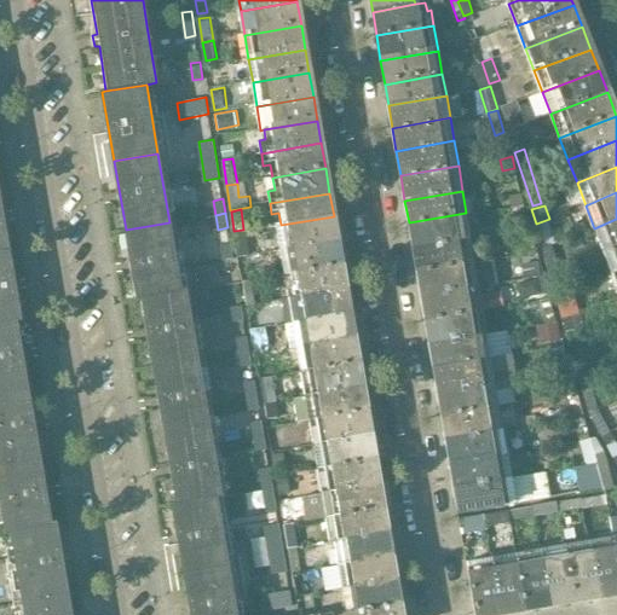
[(466,213),(409,222),(413,247),(471,236),(466,213)]
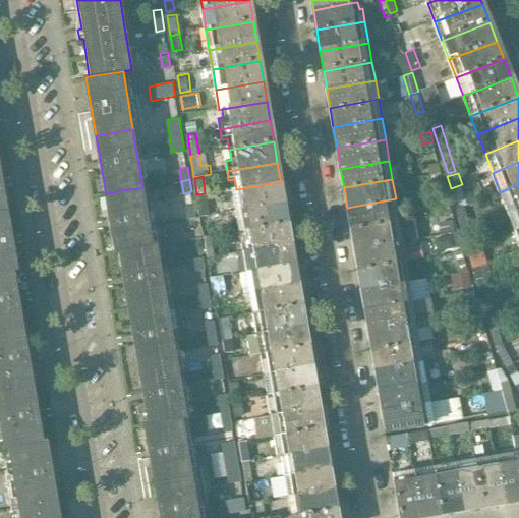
[(281,182),(236,189),(231,190),(234,210),(284,202),(281,182)]
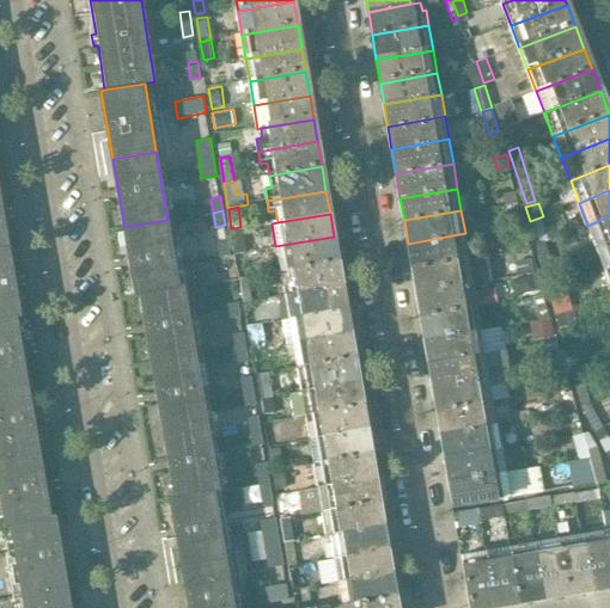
[(609,216),(587,226),(596,249),(609,243),(609,216)]
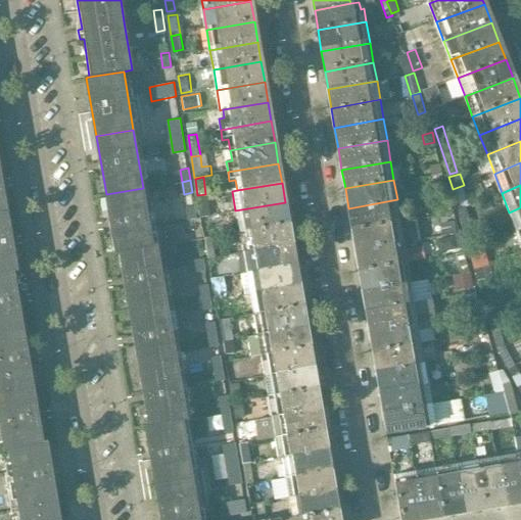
[(470,204),(464,187),(453,190),(458,207),(466,205),(470,204)]
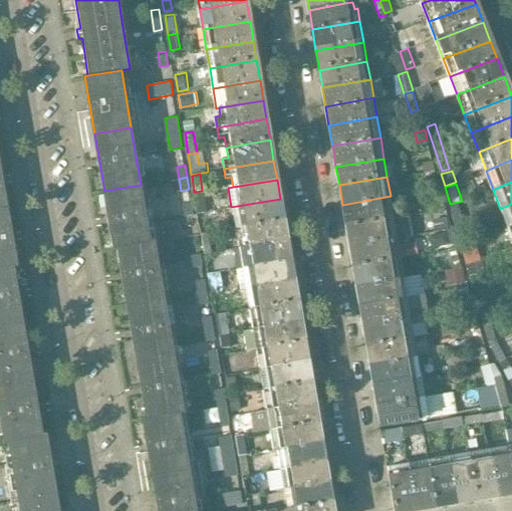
[(141,185),(104,191),(113,249),(117,248),(116,247),(151,241),(141,185)]
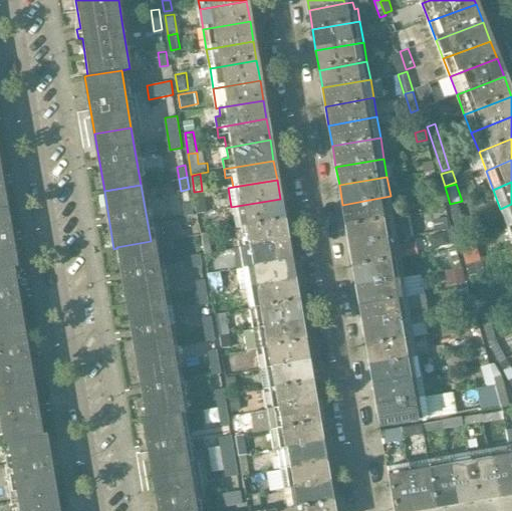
[(191,201),(189,189),(181,191),(183,203),(191,201)]
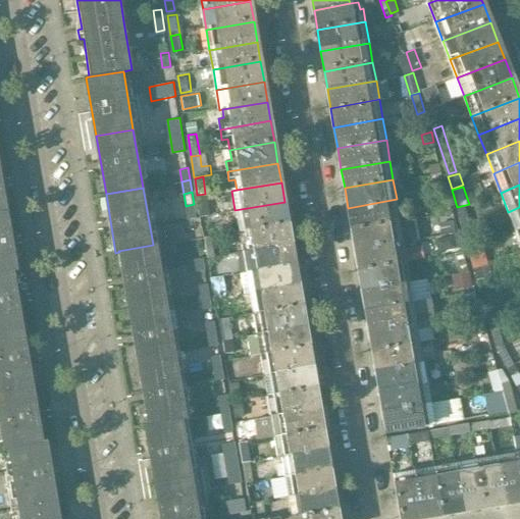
[(208,195),(198,197),(201,216),(211,214),(208,195)]
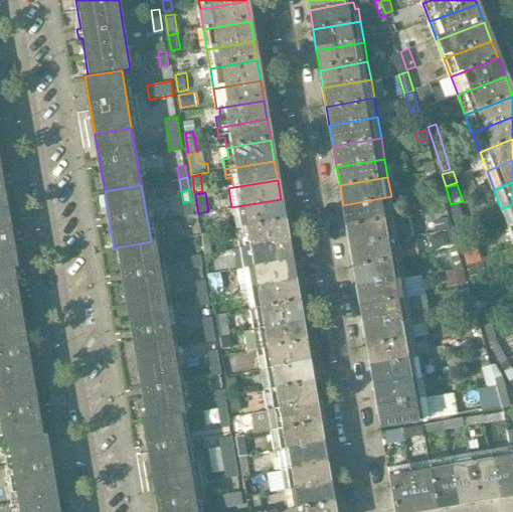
[(391,196),(343,205),(346,225),(394,217),(391,196)]
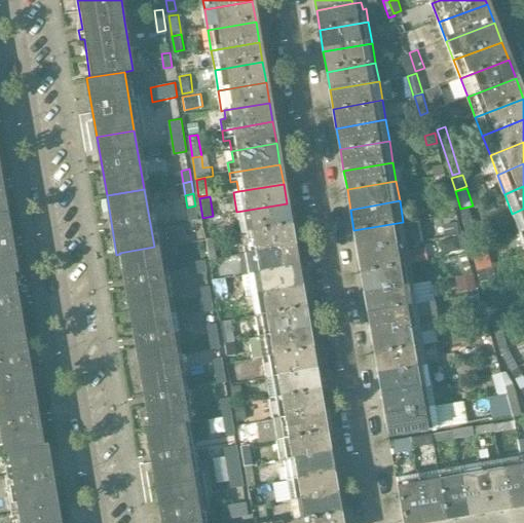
[(287,203),(236,212),(240,232),(290,223),(287,203)]
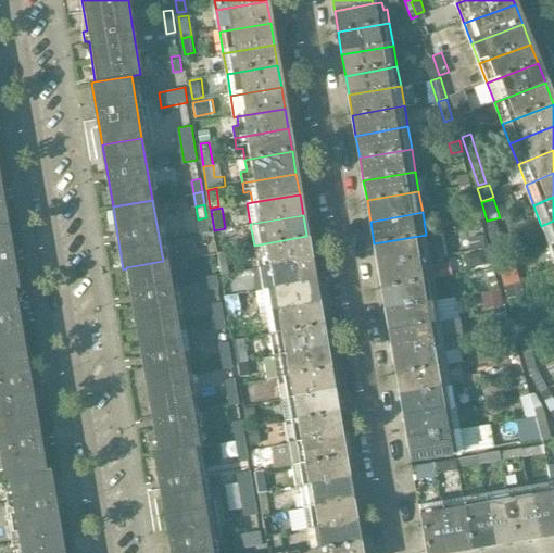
[(200,233),(209,231),(206,217),(198,220),(200,233)]
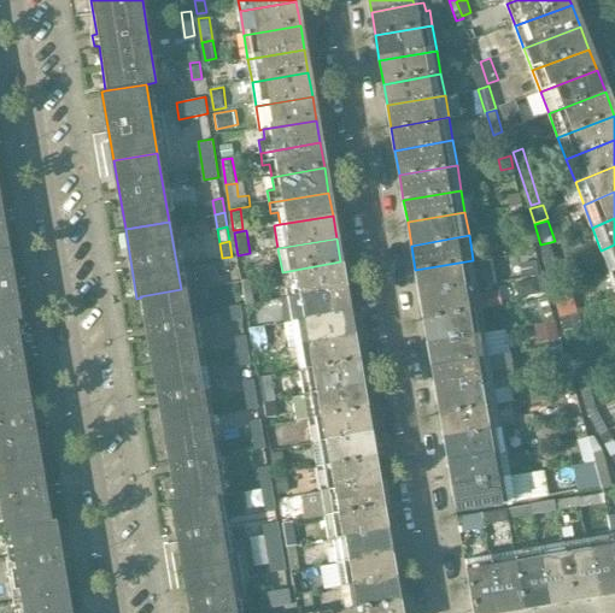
[(550,242),(540,245),(548,270),(557,266),(550,242)]
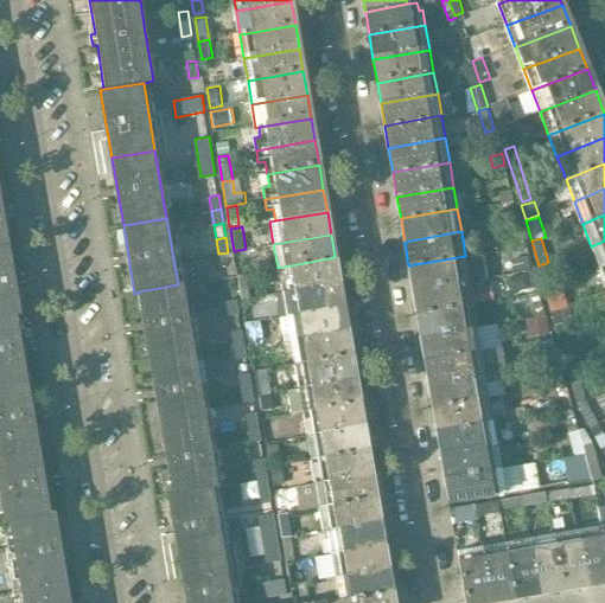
[(604,241),(591,247),(600,268),(604,265),(604,241)]
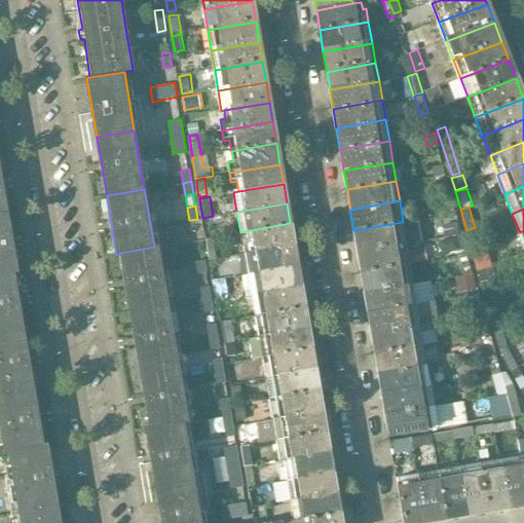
[(6,213),(0,213),(0,273),(12,272),(16,271),(6,213)]
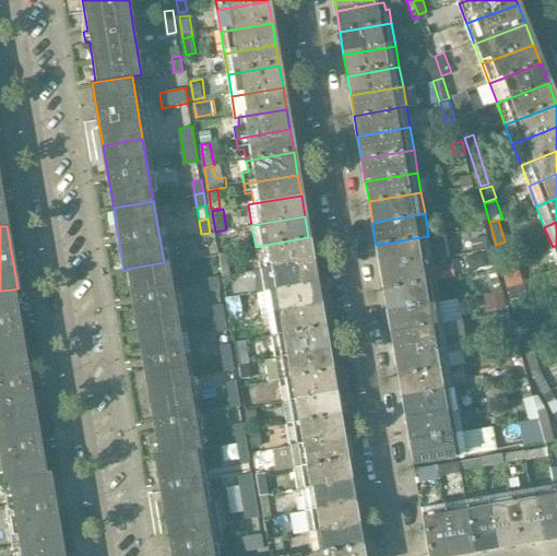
[(486,235),(471,237),(473,249),(488,247),(486,235)]
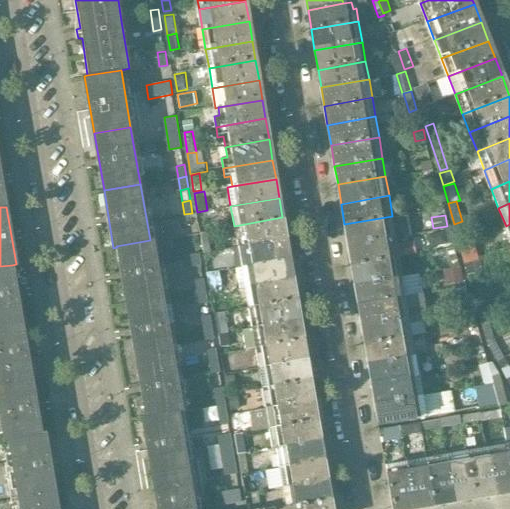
[(402,226),(394,228),(392,216),(344,224),(348,244),(396,235),(404,234),(402,226)]
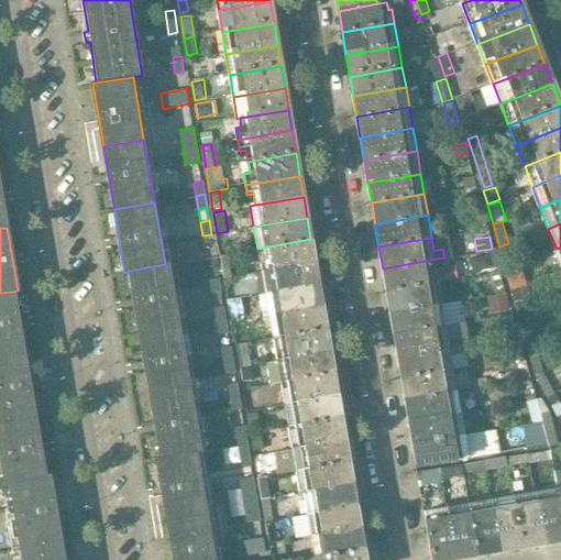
[(310,239),(257,249),(261,271),(315,261),(310,239)]
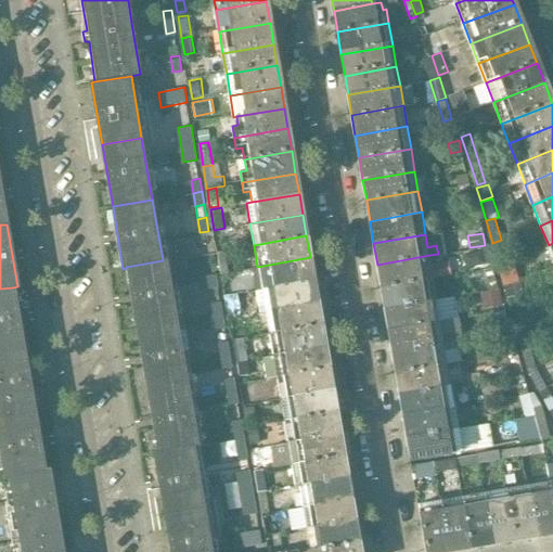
[(501,240),(492,243),(499,265),(506,262),(508,262),(501,240)]
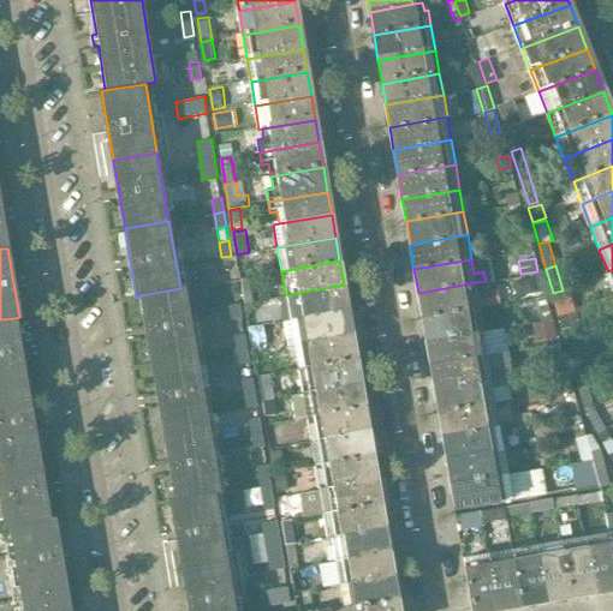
[(256,300),(253,276),(240,277),(245,301),(256,300)]
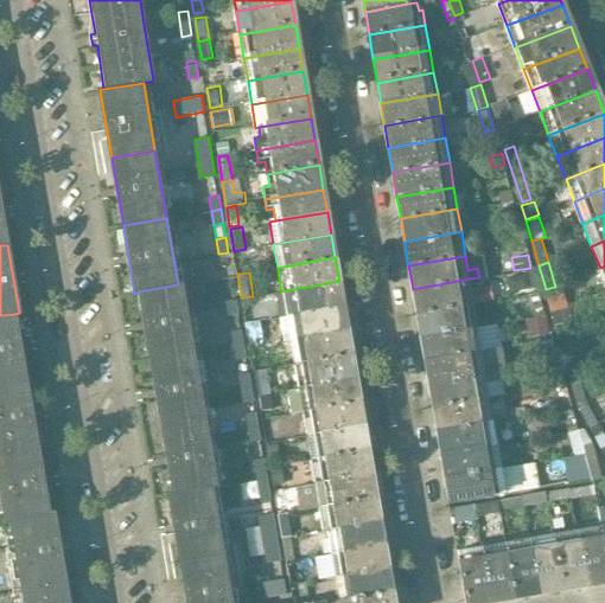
[(532,287),(528,273),(508,277),(510,292),(532,287)]
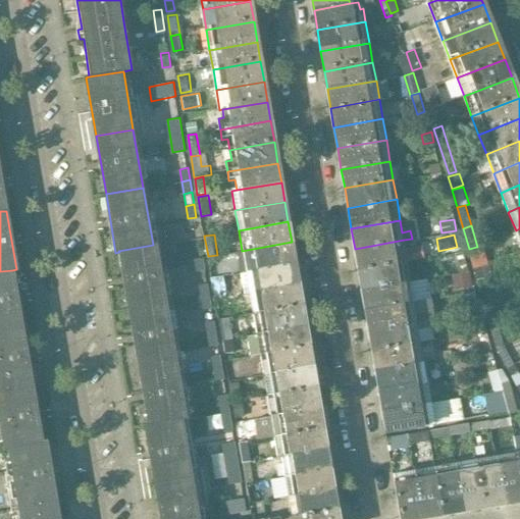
[(404,240),(355,249),(358,269),(407,260),(404,240)]
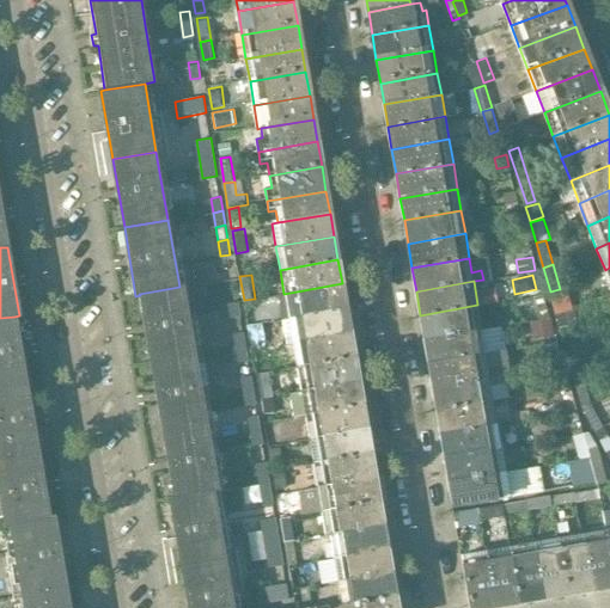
[(342,283),(284,294),(288,318),(346,308),(342,283)]
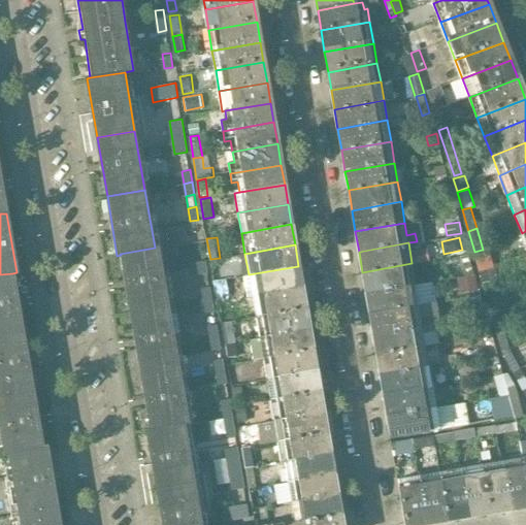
[(159,247),(155,248),(120,254),(121,255),(131,313),(169,305),(159,247)]
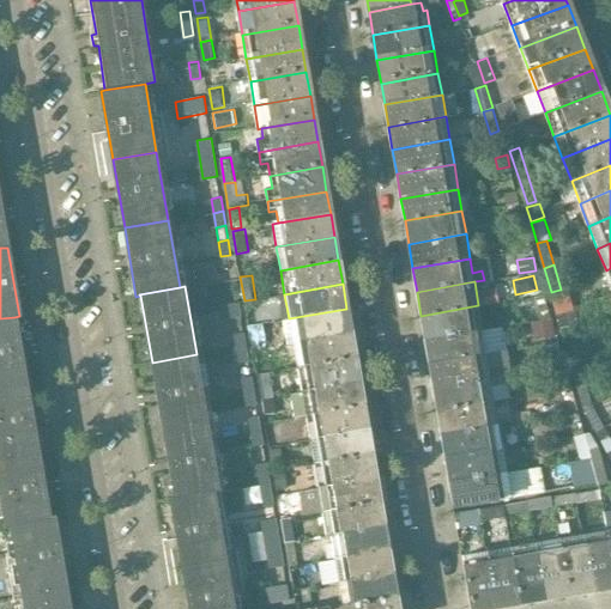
[(566,310),(560,290),(551,292),(557,312),(566,310)]
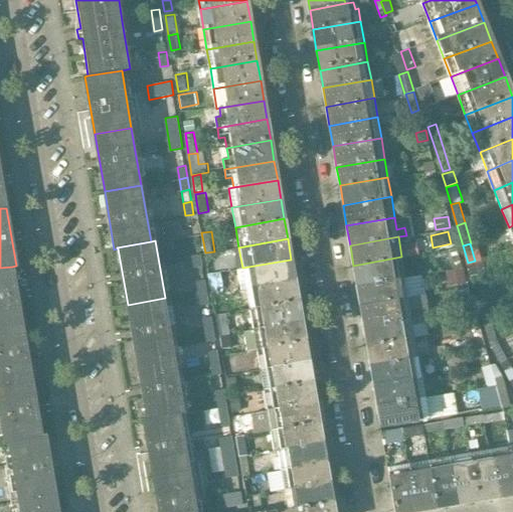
[(463,265),(458,246),(450,248),(455,267),(463,265)]
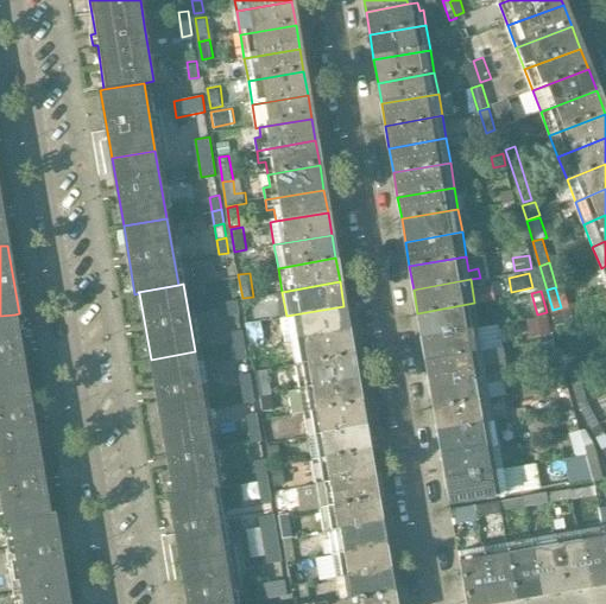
[(229,315),(239,313),(237,299),(227,300),(229,315)]
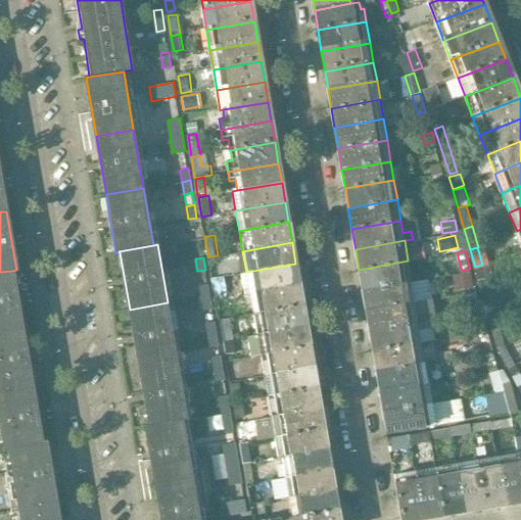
[(422,278),(420,272),(410,274),(408,261),(359,270),(362,288),(422,278)]
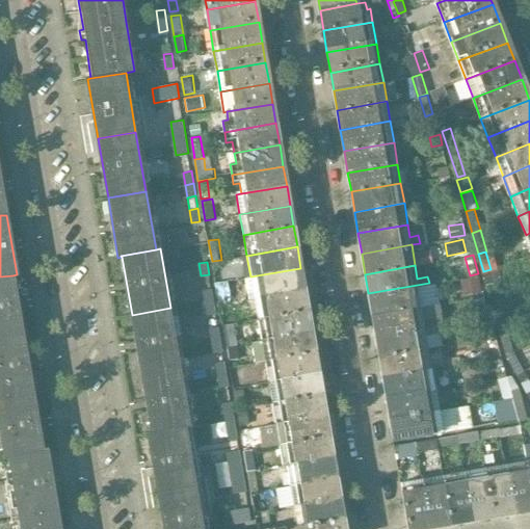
[(300,268),(250,276),(254,298),(305,289),(300,268)]
